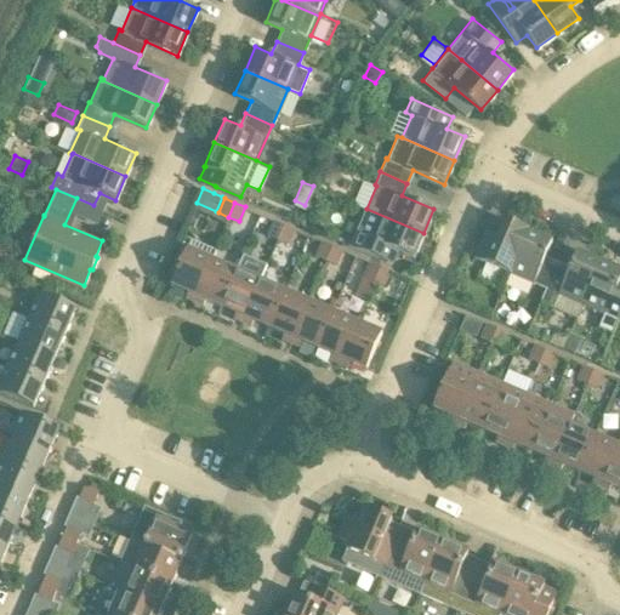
[(364,208),(350,244),(376,255),(386,260),(391,261),(397,249),(413,256),(424,233),(367,209),(364,208)]
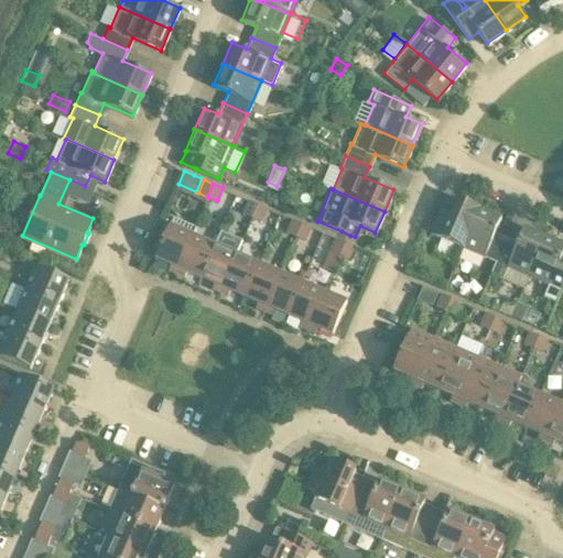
[(440,207),(437,212),(431,209),(423,227),(430,230),(430,231),(462,245),(479,207),(457,197),(451,211),(440,207)]
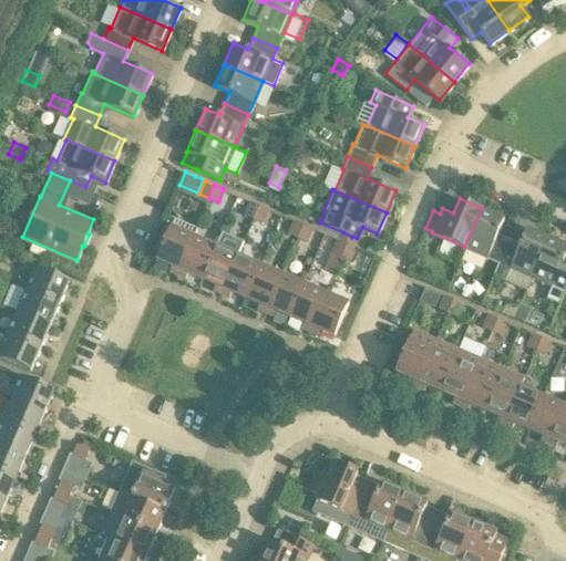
[(253,217),(258,204),(249,199),(244,213),(253,217)]
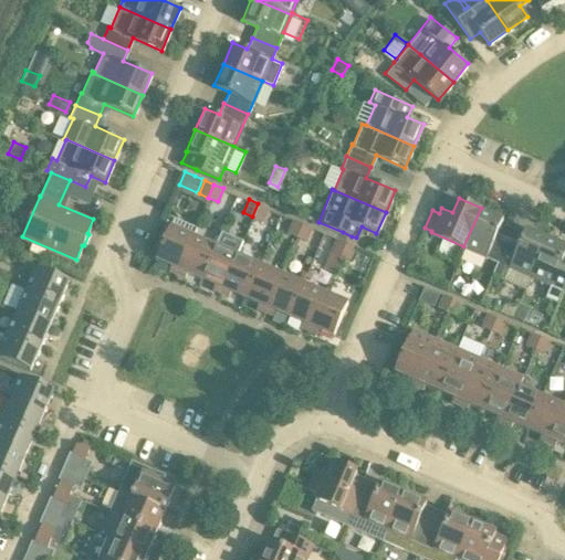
[(267,207),(258,203),(252,217),(261,220),(267,207)]
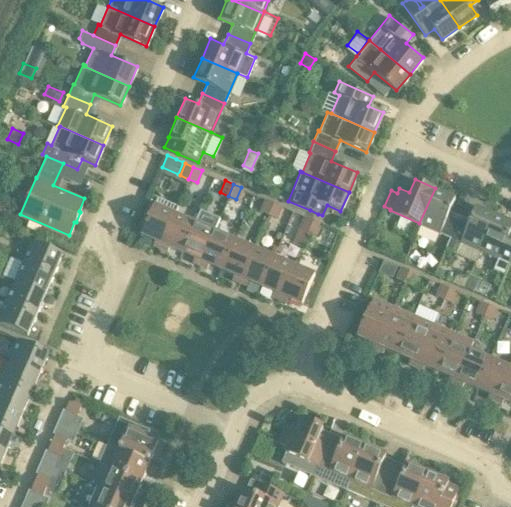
[(435,188),(419,223),(449,236),(459,214),(448,209),(454,196),(435,188)]
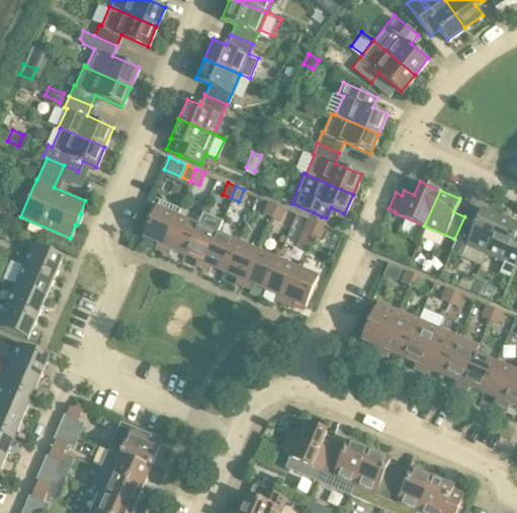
[(159,197),(142,236),(156,242),(154,246),(161,249),(176,215),(179,206),(159,197)]
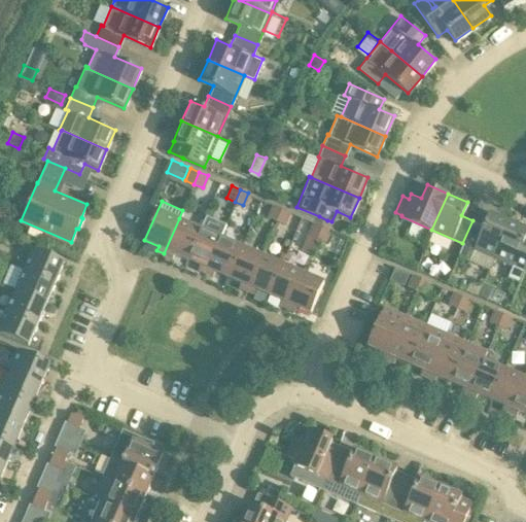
[(276,219),(281,207),(272,203),(267,215),(276,219)]
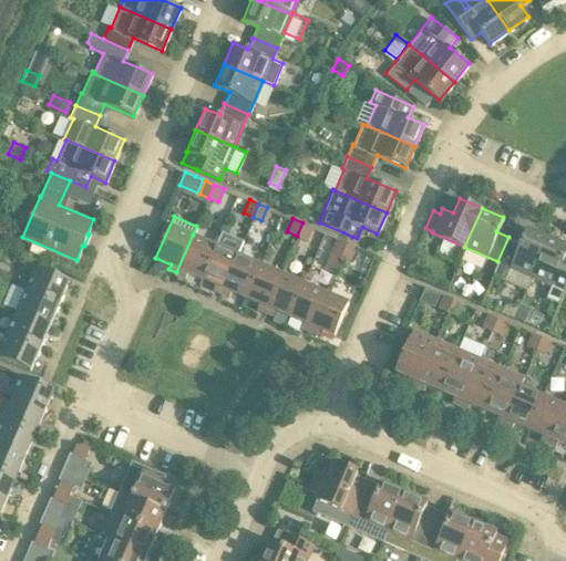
[(302,222),(297,236),(306,239),(311,226),(302,222)]
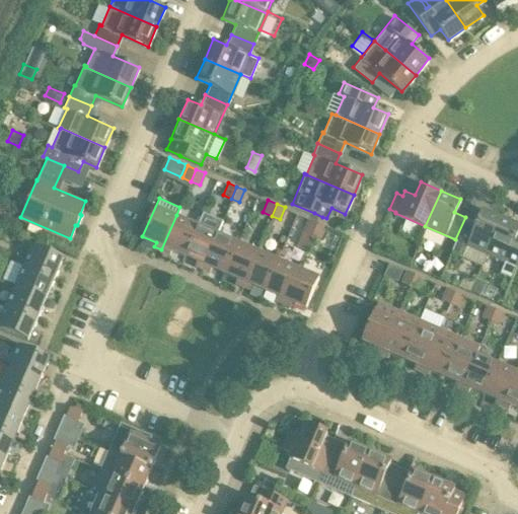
[(465,217),(455,239),(450,250),(462,255),(467,244),(486,252),(501,216),(481,208),(475,221),(465,217)]
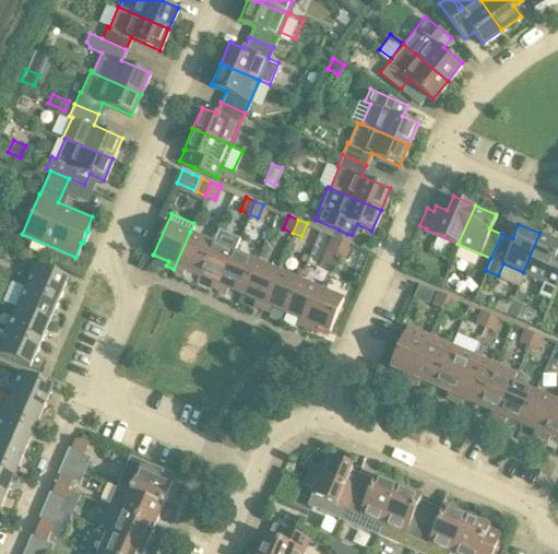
[(212,240),(198,273),(212,280),(210,284),(217,287),(234,250),(238,238),(216,228),(212,240)]
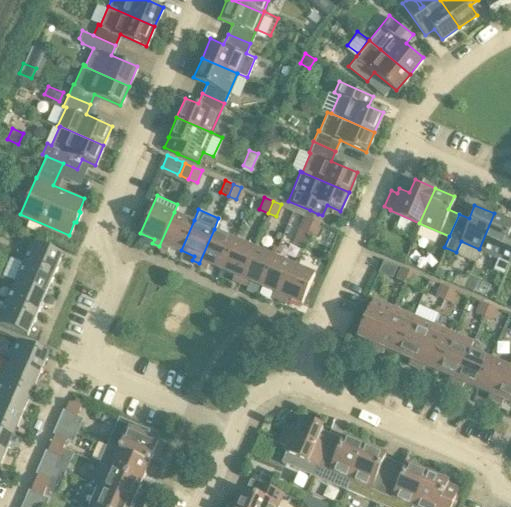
[(194,220),(174,212),(159,246),(166,249),(168,245),(181,250),(194,220)]
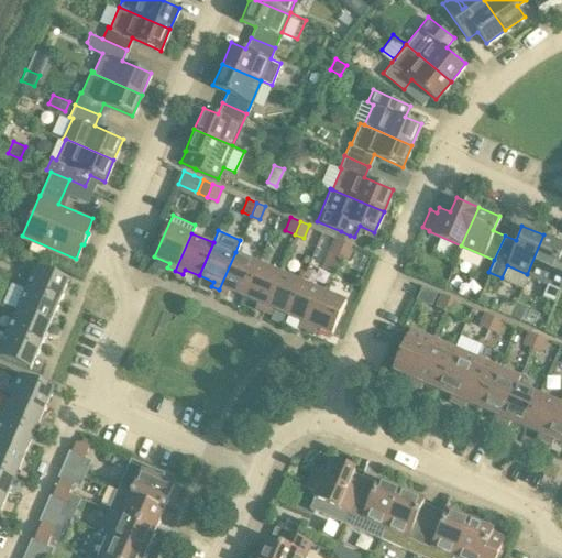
[(561,282),(561,242),(543,234),(527,274),(547,283),(542,295),(554,301),(560,288),(561,282)]
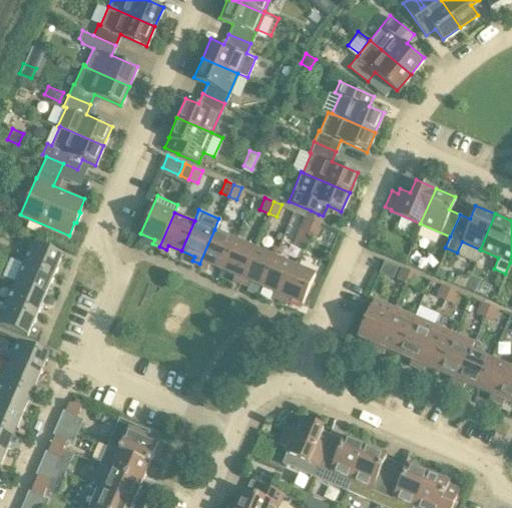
[(308,230),(313,218),(305,214),(300,226),(308,230)]
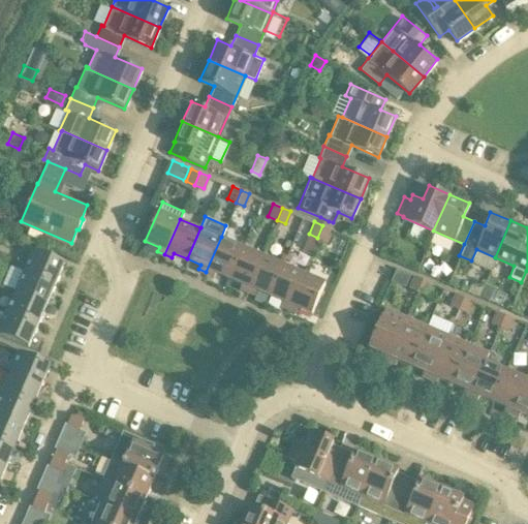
[(332,229),(322,225),(317,238),(327,241),(332,229)]
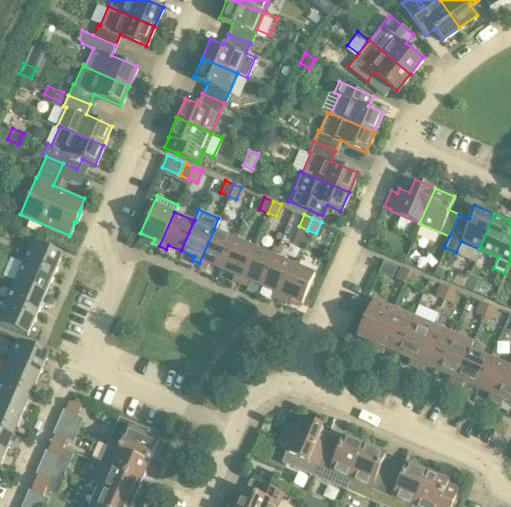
[(214,229),(199,263),(206,266),(208,262),(221,267),(233,238),(214,229)]
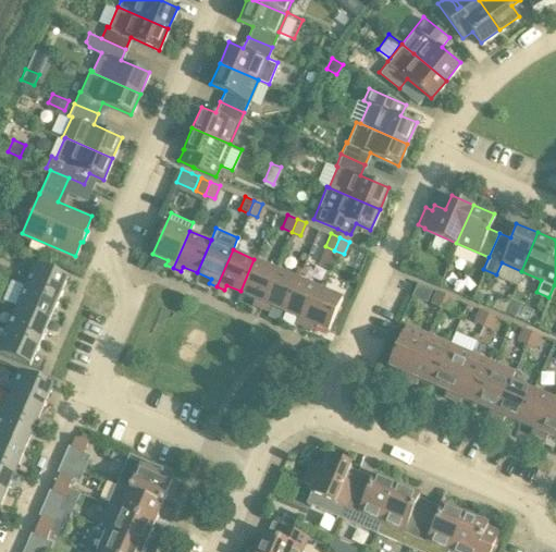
[(275,268),(254,259),(241,291),(254,297),(252,302),(260,305),(275,268)]
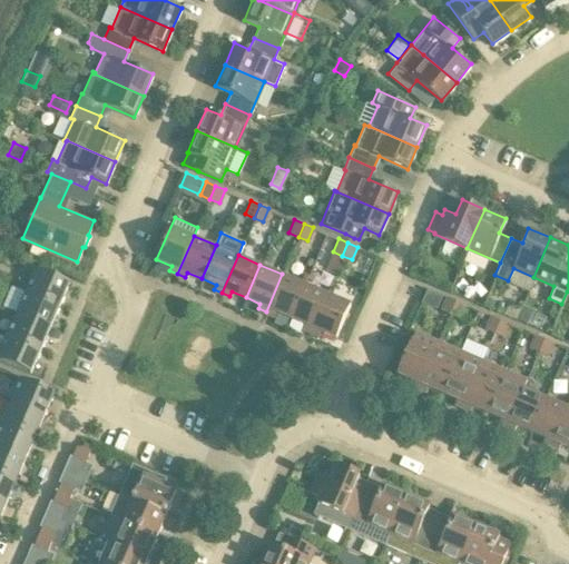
[(36,266),(26,289),(59,304),(68,280),(36,266)]
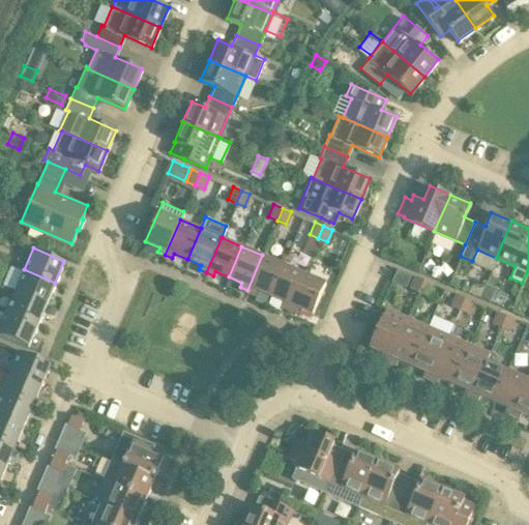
[(283,264),(262,255),(247,290),(255,293),(257,289),(269,294),(283,264)]
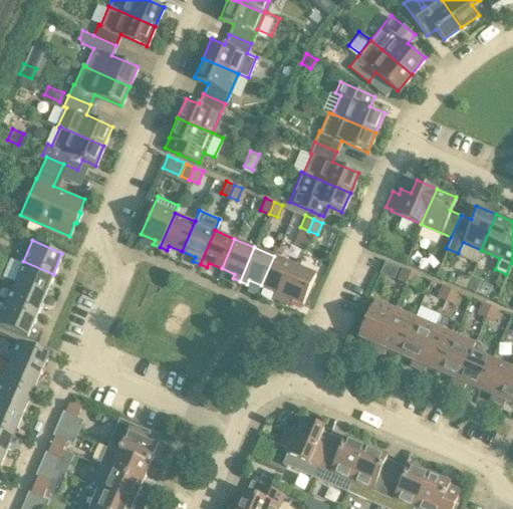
[(11,256),(3,275),(15,280),(14,281),(44,294),(53,274),(23,261),(11,256)]
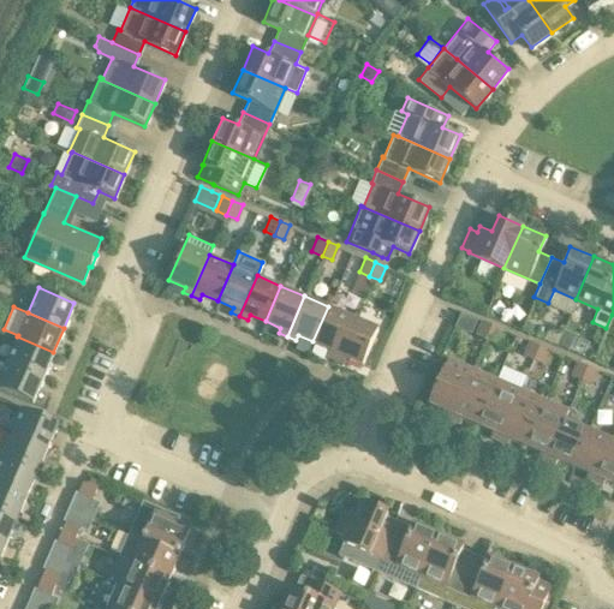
[(352,316),(328,306),(313,341),(328,348),(326,353),(334,357),(352,316)]
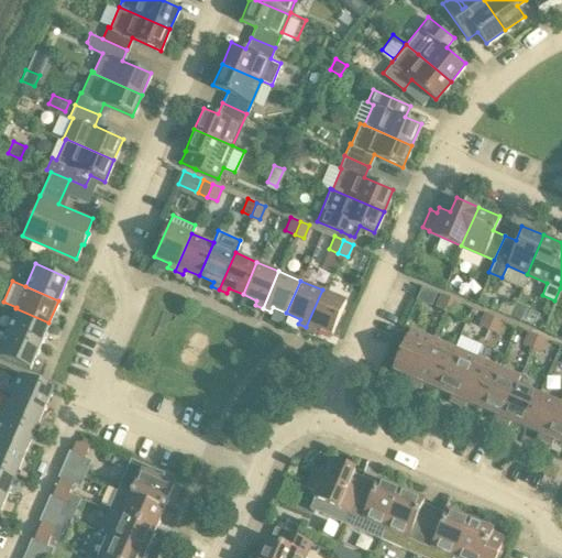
[(322,290),(306,327),(313,330),(316,326),(331,332),(345,299),(322,290)]
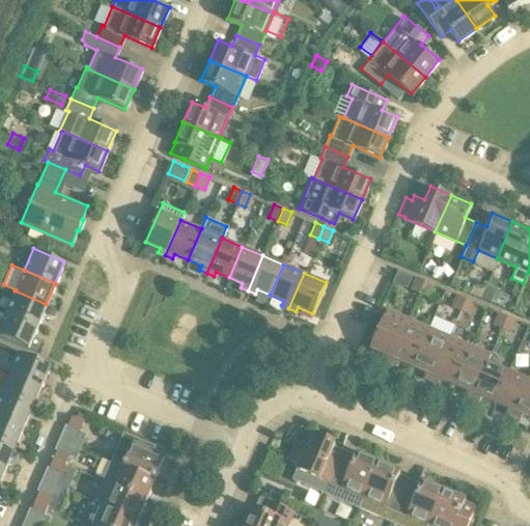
[(419,291),(425,279),(416,275),(411,287),(419,291)]
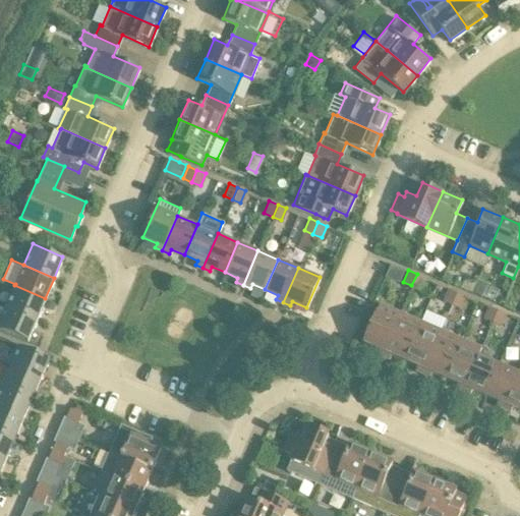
[(444,270),(441,276),(448,279),(451,273),(444,270)]
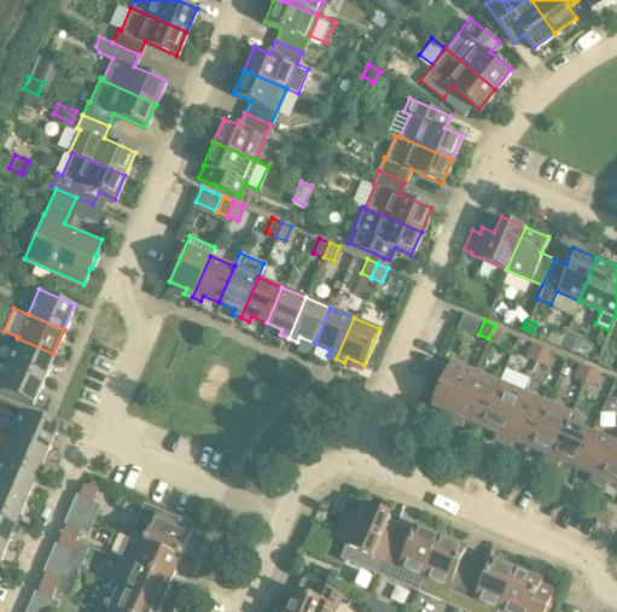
[(495,325),(488,338),(499,343),(505,328),(495,325)]
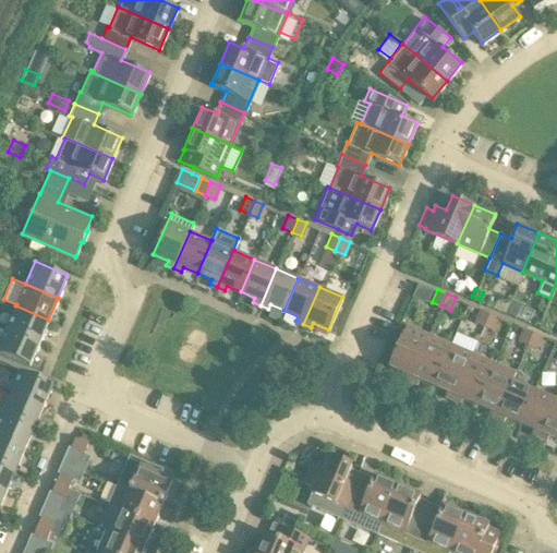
[(510,298),(505,311),(515,315),(520,302),(510,298)]
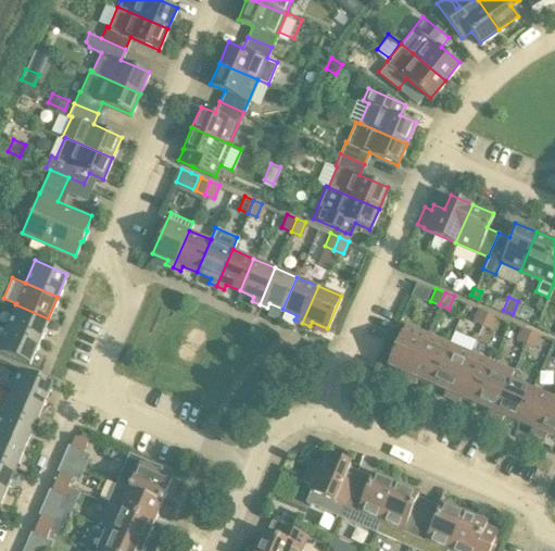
[(15,304),(7,326),(38,340),(48,318),(15,304)]
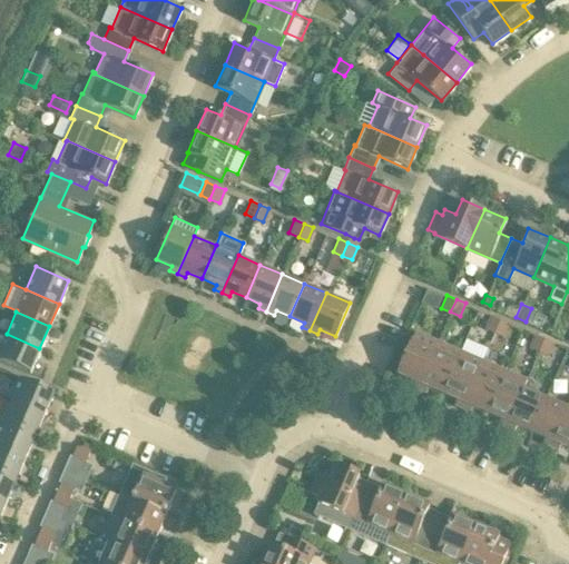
[(494,332),(500,318),(491,314),(486,327),(494,332)]
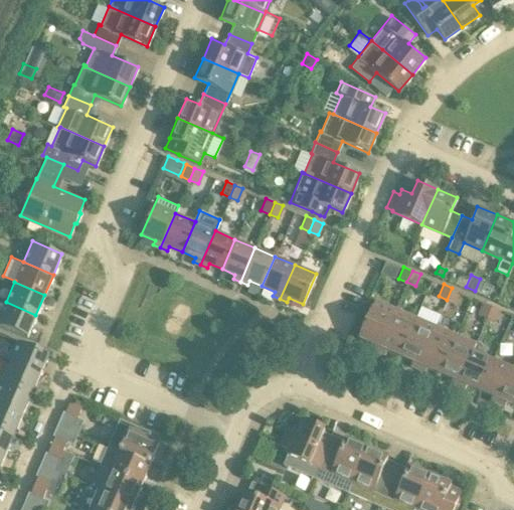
[(460,291),(452,288),(447,300),(455,303),(460,291)]
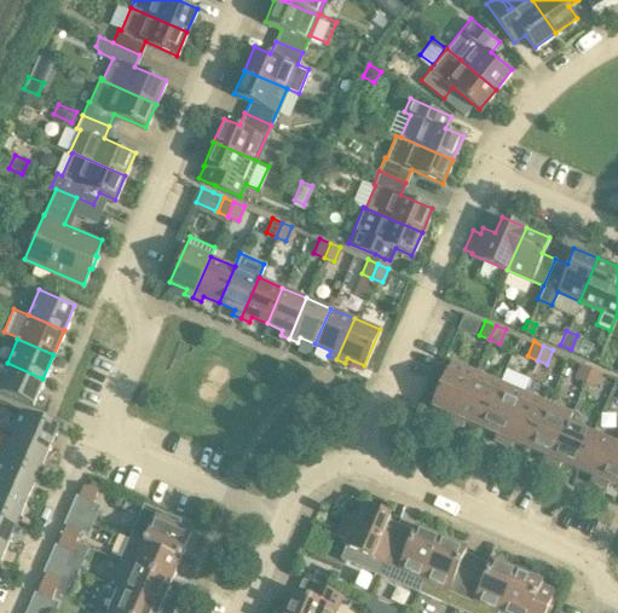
[(451,358),(446,368),(431,404),(448,411),(445,417),(454,421),(475,369),(451,358)]
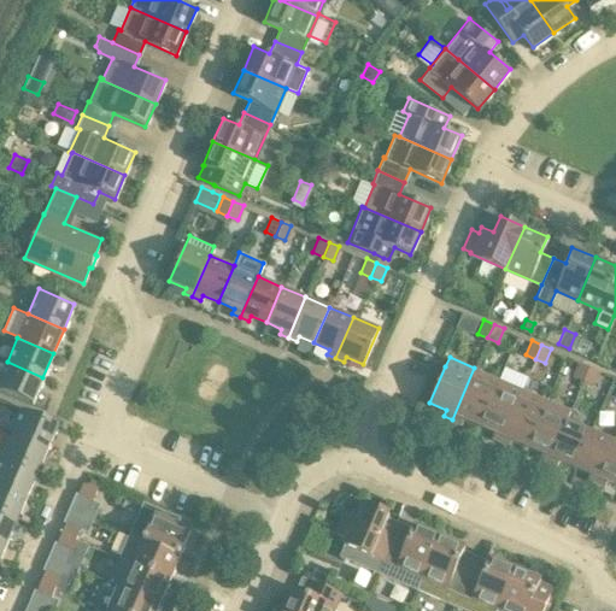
[(42,377),(7,362),(0,376),(0,387),(31,401),(42,377)]
